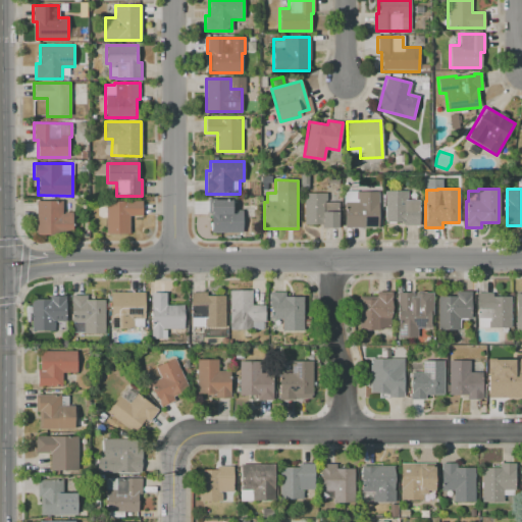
[(385,223),(385,191),(408,191),(408,200),(418,200),(418,225),(403,225),(403,223),(385,223)]
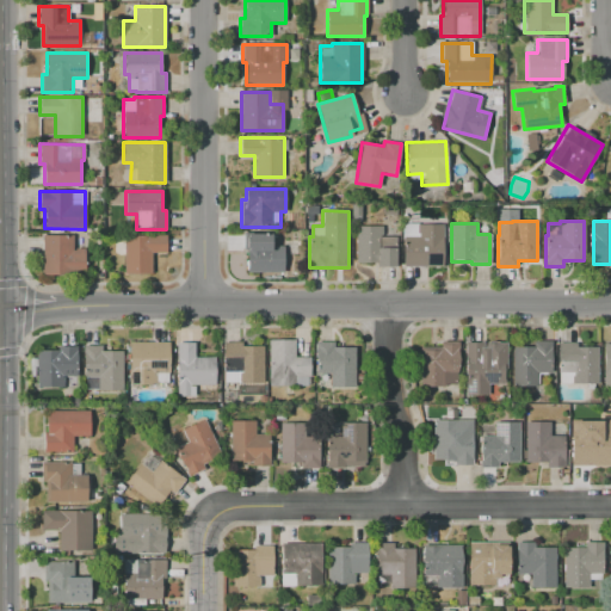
[(403,224),(442,224),(442,266),(403,266),(403,224)]
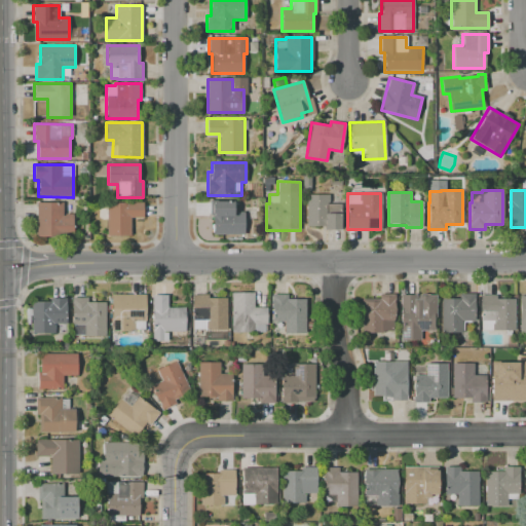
[(306,226),(306,194),(329,194),(329,197),(338,197),(338,213),(340,213),(340,229),(325,229),(325,226),(306,226)]
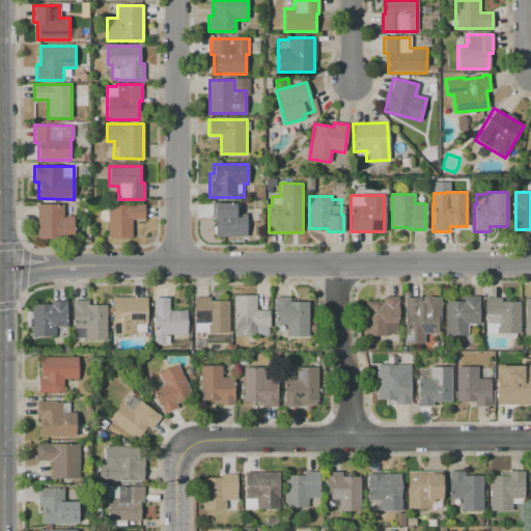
[(212,202),(238,202),(238,214),(248,214),(248,235),(215,235),(215,218),(212,218),(212,202)]
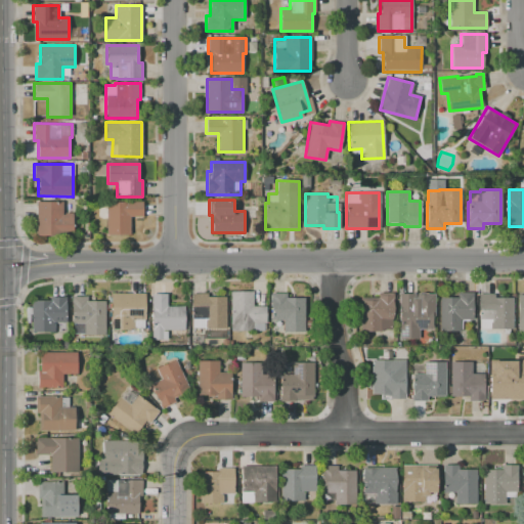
[(36,202),(61,202),(61,213),(74,213),(73,235),(36,235),(36,202)]
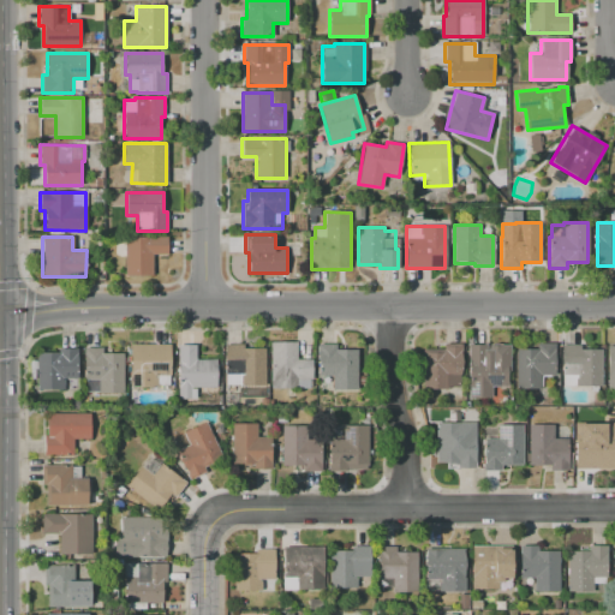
[(125,237),(167,237),(167,255),(153,255),(153,275),(125,275),(125,256),(117,256),(117,239),(125,239),(125,237)]
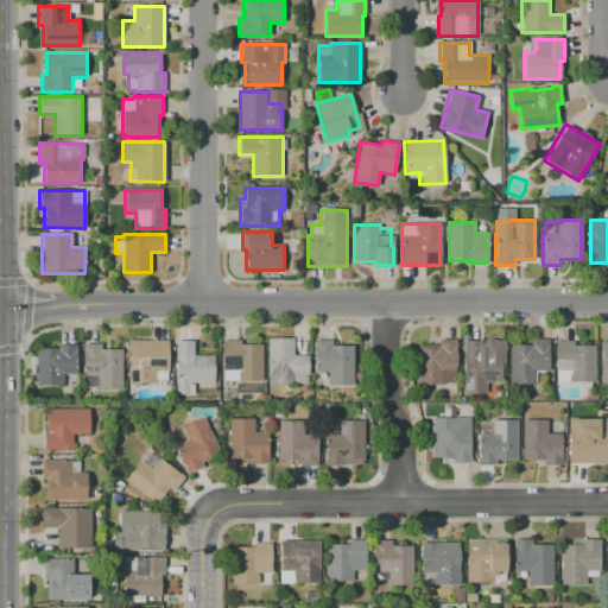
[(267,339),(293,339),(293,355),(309,355),(309,385),(267,385),(267,339)]
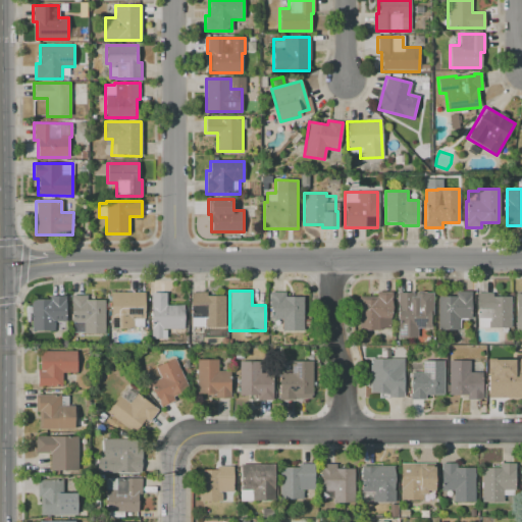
[(437,296),(456,296),(456,291),(471,291),(471,318),(459,318),(459,329),(437,329),(437,296)]
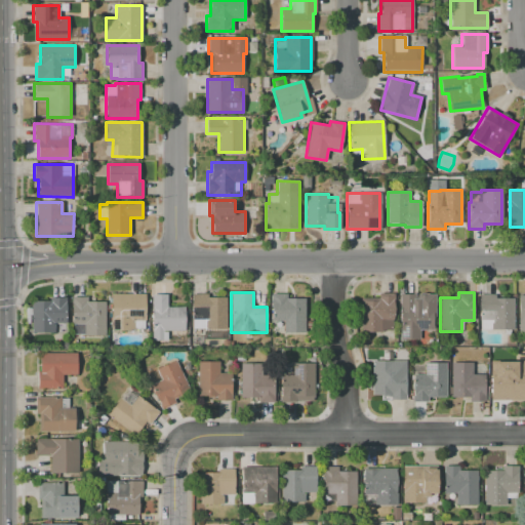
[(192,328),(192,293),(208,294),(208,297),(227,297),(227,328),(192,328)]
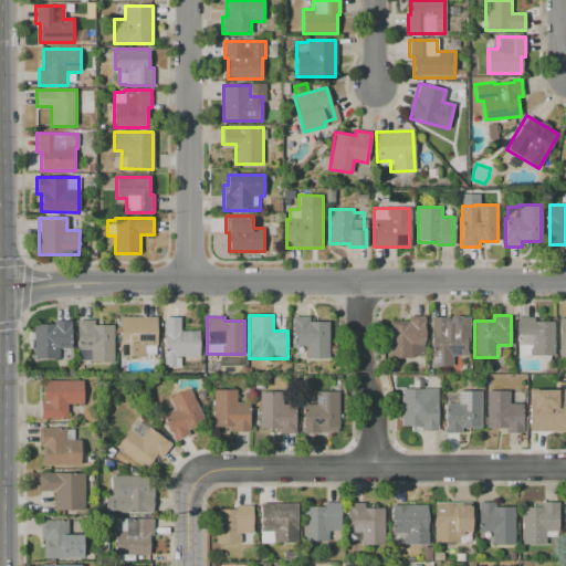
[(292,316),(310,316),(310,323),(328,323),(328,358),(305,358),(305,346),(292,346),(292,316)]
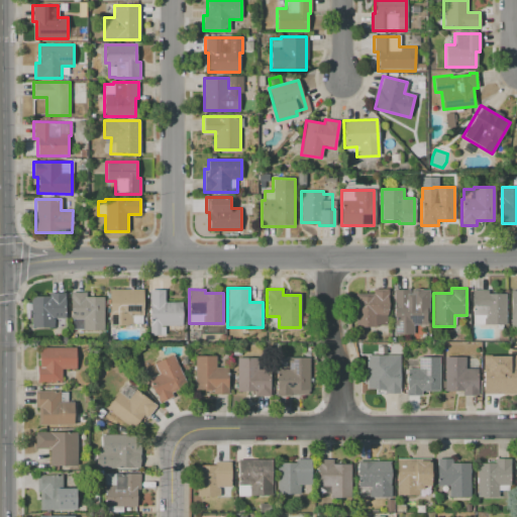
[(355,326),(355,294),(373,294),(373,289),(388,289),(388,326),(355,326)]
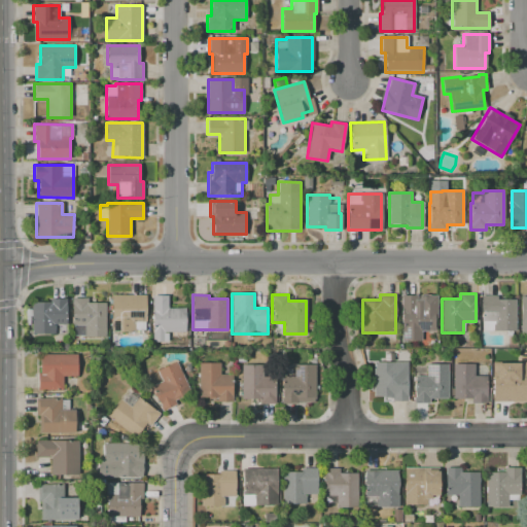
[(400,294),(436,294),(436,319),(434,319),(434,330),(421,330),(421,341),(400,341),(400,294)]
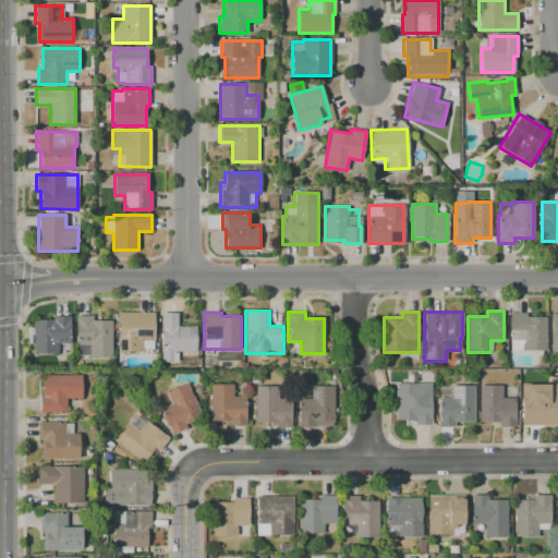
[(510,312),(526,312),(526,317),(546,317),(546,351),(511,351),(511,340),(510,340),(510,312)]
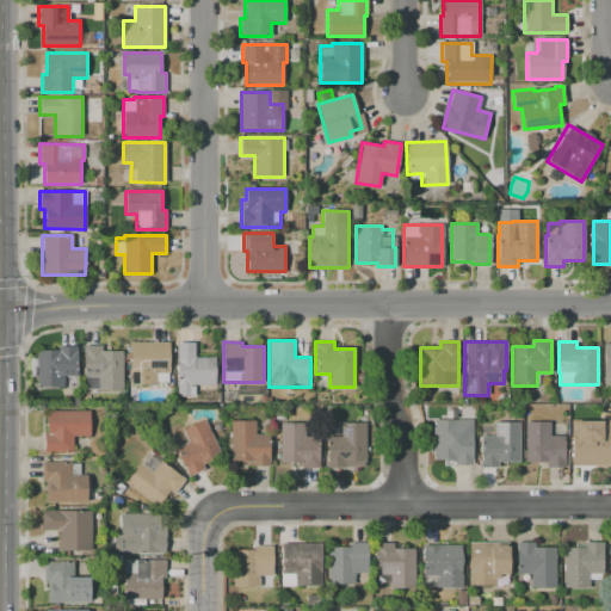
[(129,343),(170,343),(170,383),(129,383),(129,343)]
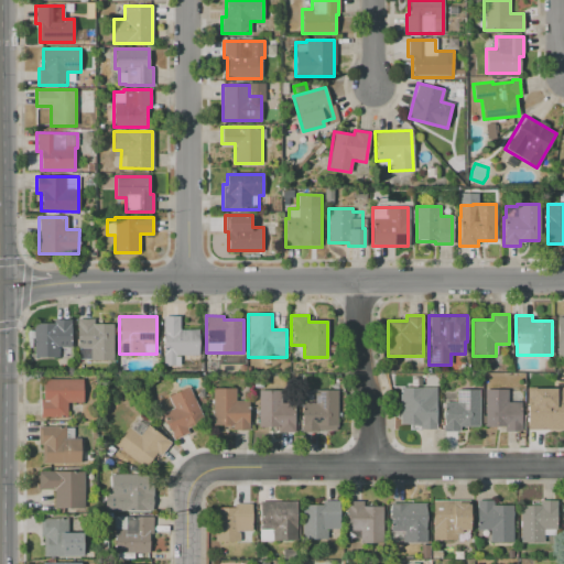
[(163,316),(180,316),(180,329),(198,329),(198,355),(180,355),(180,367),(163,367),(163,316)]
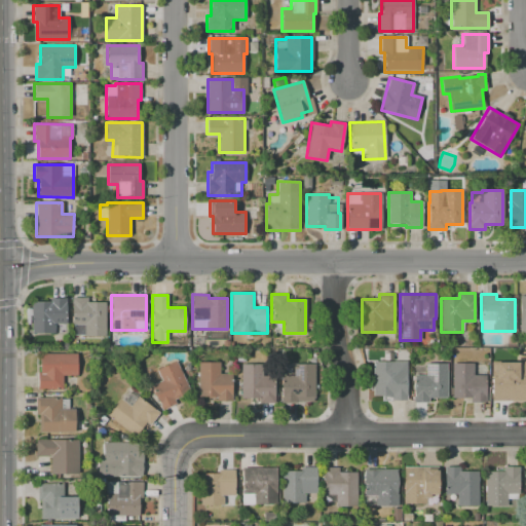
[(32,334),(32,302),(49,302),(49,298),(66,298),(66,323),(54,323),(54,334),(32,334)]
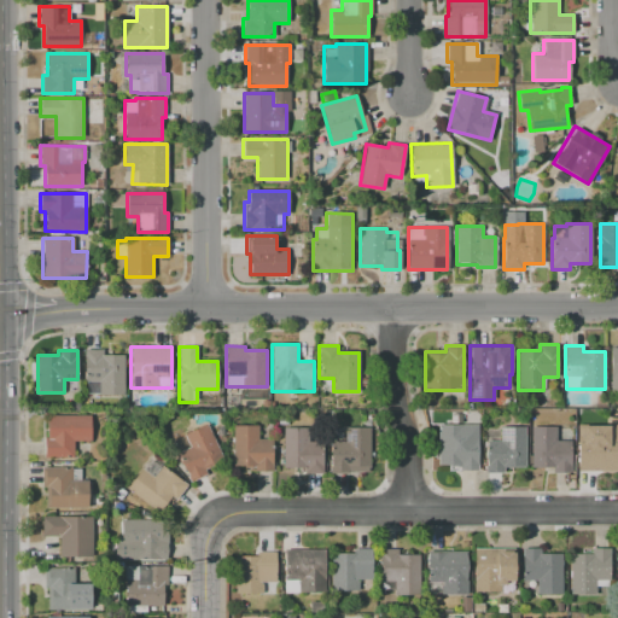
[(85,350),(103,350),(103,355),(124,355),(124,395),(87,395),(87,382),(85,382),(85,350)]
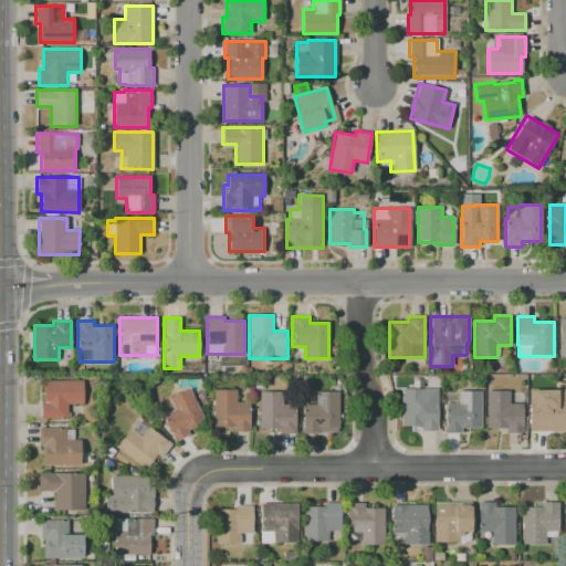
[(83,380),(83,405),(67,405),(67,419),(40,419),(40,400),(43,400),(43,380),(83,380)]
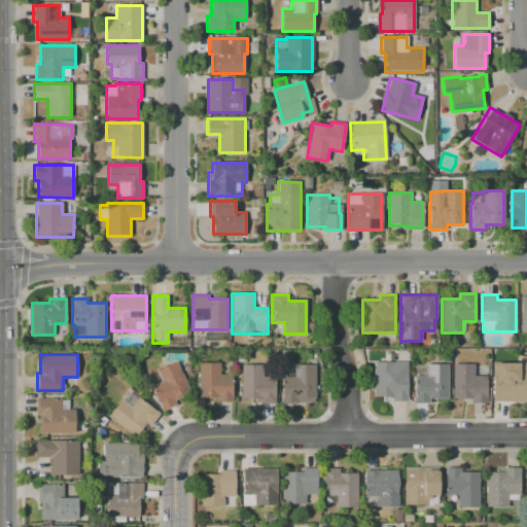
[(176,360),(192,397),(162,411),(150,387),(162,382),(156,370),(176,360)]
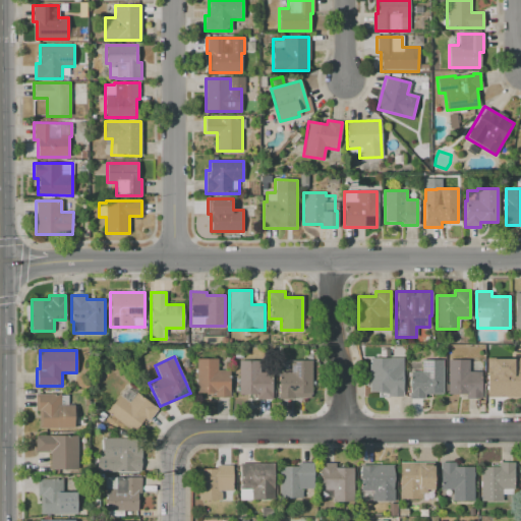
[(369,358),(401,358),(401,380),(403,380),(403,397),(380,397),(380,392),(368,392),(369,358)]
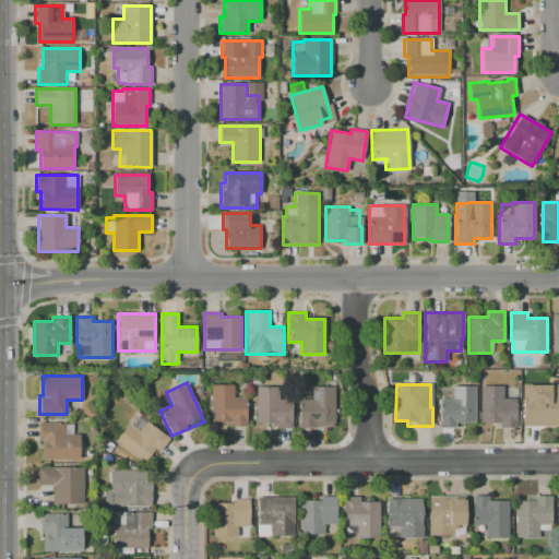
[(211,385),(235,385),(235,399),(247,399),(247,426),(230,426),(230,421),(211,421),(211,385)]
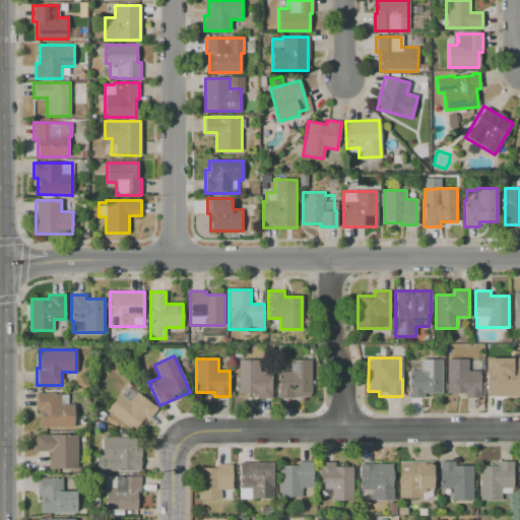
[(446,359),(468,359),(468,371),(480,371),(480,398),(465,398),(465,393),(446,393),(446,359)]
